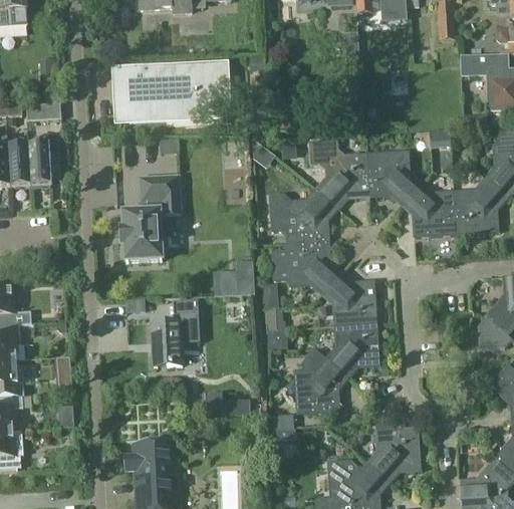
[(0,0),(0,26),(26,25),(24,0),(0,0)]
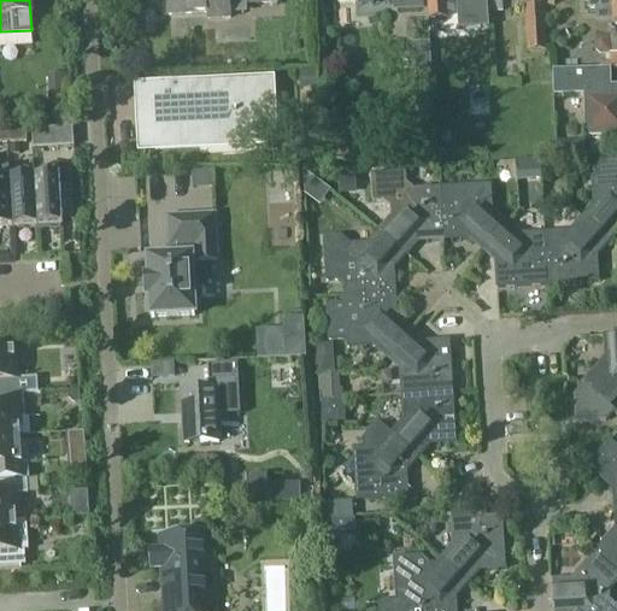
[(166,0),(168,11),(206,9),(206,15),(229,13),(228,7),(275,6),(275,0),(166,0)]
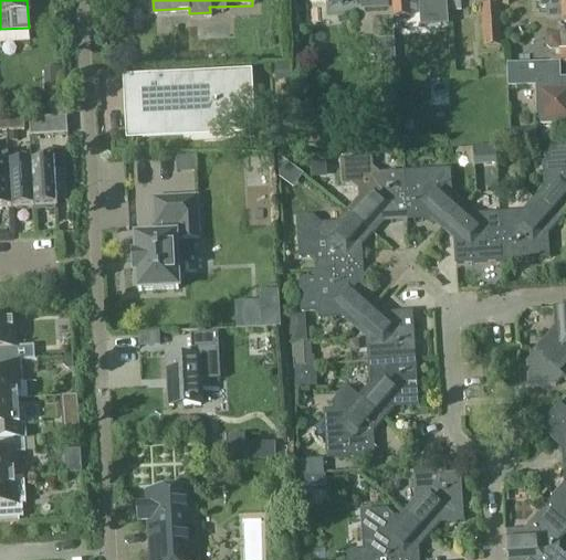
[(394,14),(409,13),(408,0),(391,0),(392,11),(392,14),(394,14)]
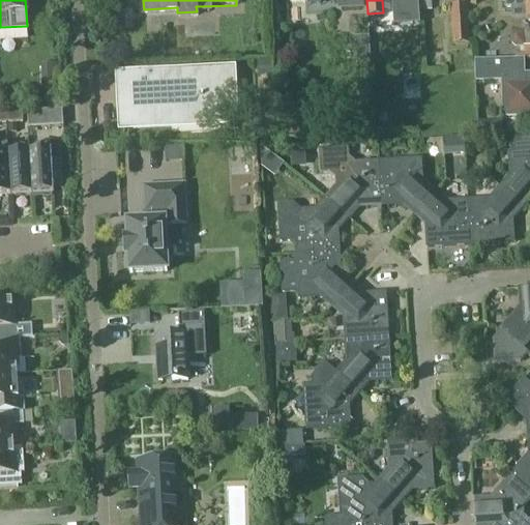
[(472,41),(470,1),(470,0),(452,0),(453,42),(472,41)]
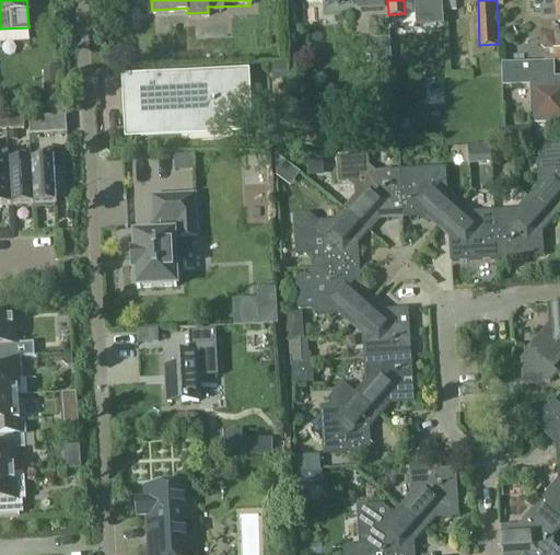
[(552,14),(551,0),(534,0),(534,4),(541,3),(543,15),(552,14)]
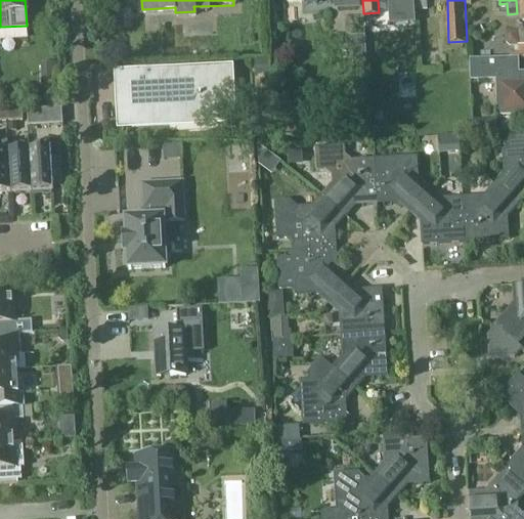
[(364,32),(351,33),(352,46),(365,45),(364,32)]
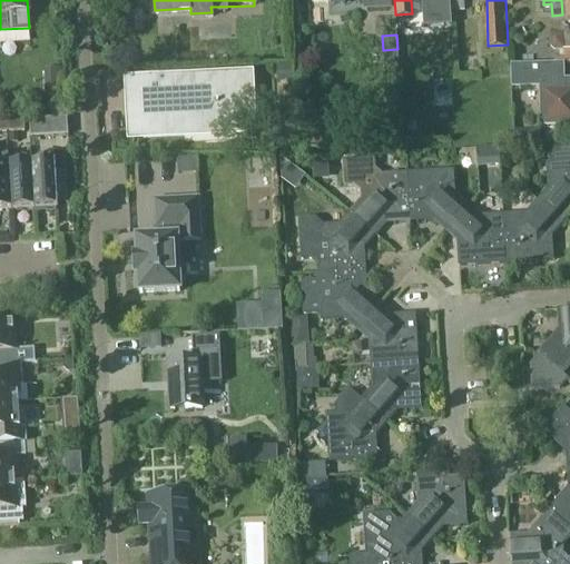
[(563,59),(510,60),(511,85),(538,83),(539,122),(569,121),(569,80),(564,81),(563,59)]
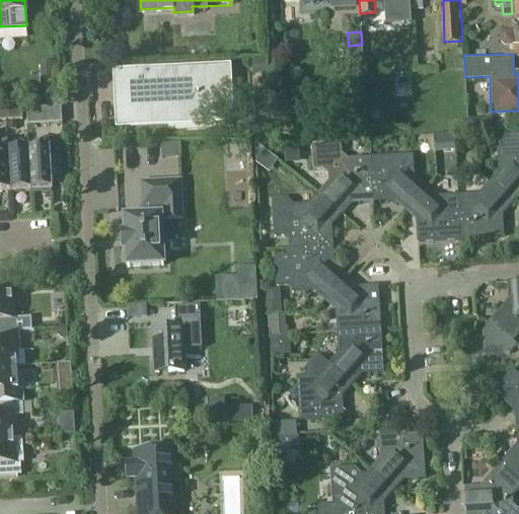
[(265,55),(251,56),(252,72),(266,71),(265,55)]
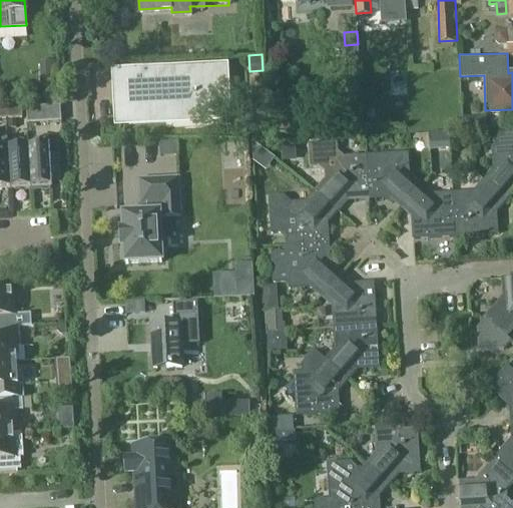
[(226,61),(110,67),(113,123),(229,118),(226,61)]
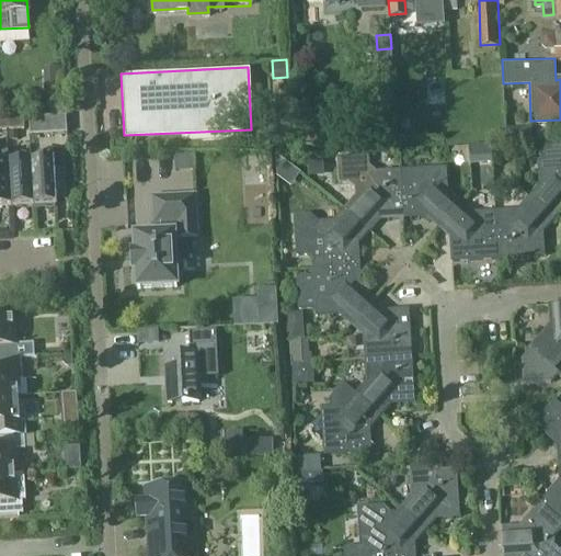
[(61,88),(26,90),(26,106),(61,104),(61,88)]
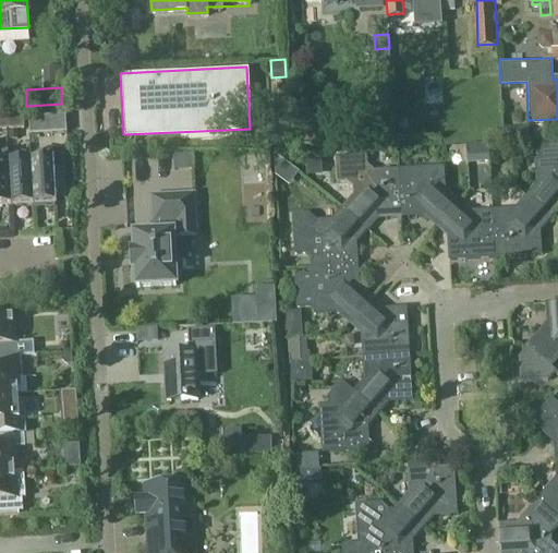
[(5,112),(7,125),(24,124),(23,111),(5,112)]
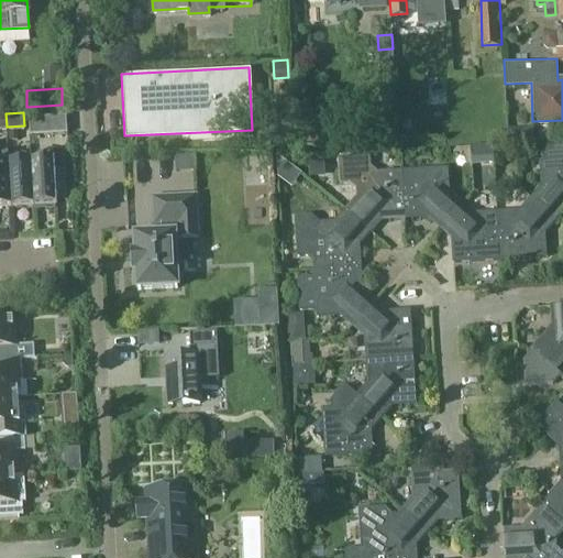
[(29,131),(65,130),(65,124),(64,112),(28,113),(29,131)]
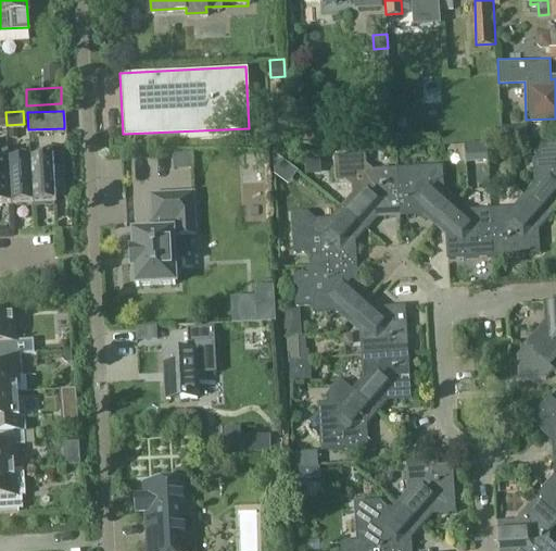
[(476,140),(465,140),(466,158),(477,158),(476,140)]
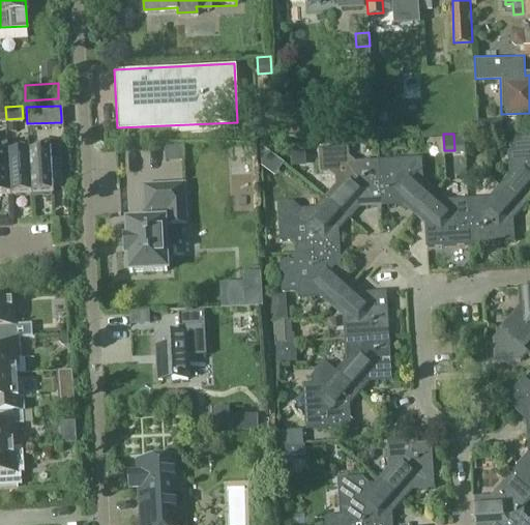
[(499,181),(524,203),(529,196),(529,134),(514,135),(516,142),(508,149),(510,169),(499,181)]
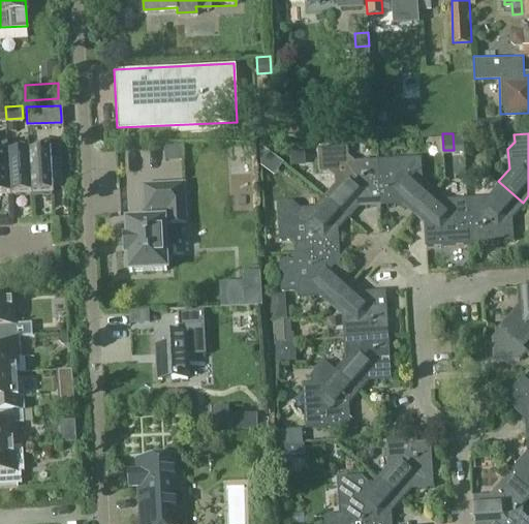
[(51,147),(29,148),(32,190),(53,188),(52,175),(63,175),(62,136),(50,137),(51,147)]
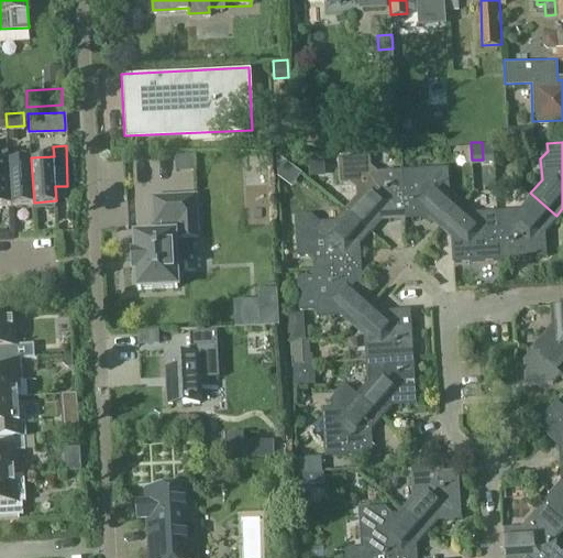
[(405,215),(403,166),(373,168),(372,154),(339,156),(341,179),(356,178),(356,192),(344,207),(371,230),(383,216),(405,215)]
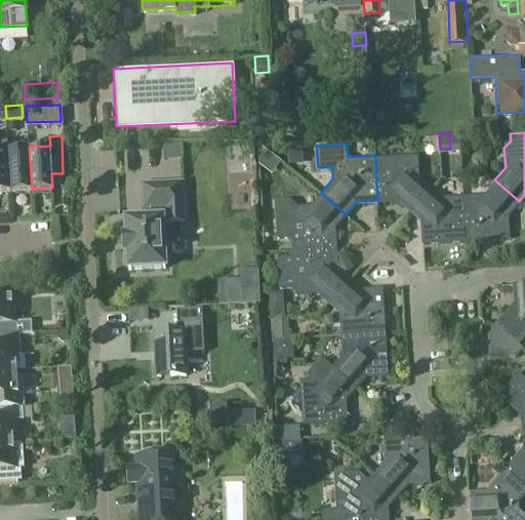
[(29,147),(8,148),(10,189),(32,189),(29,147)]
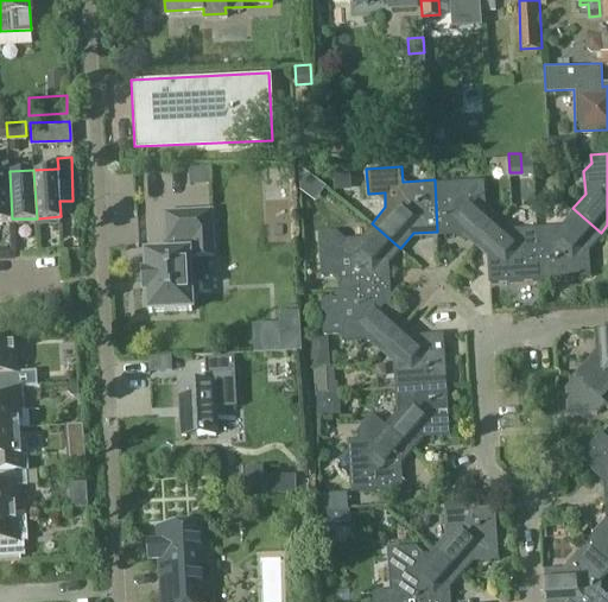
[(10,171),(0,171),(0,220),(12,220),(12,219),(10,171)]
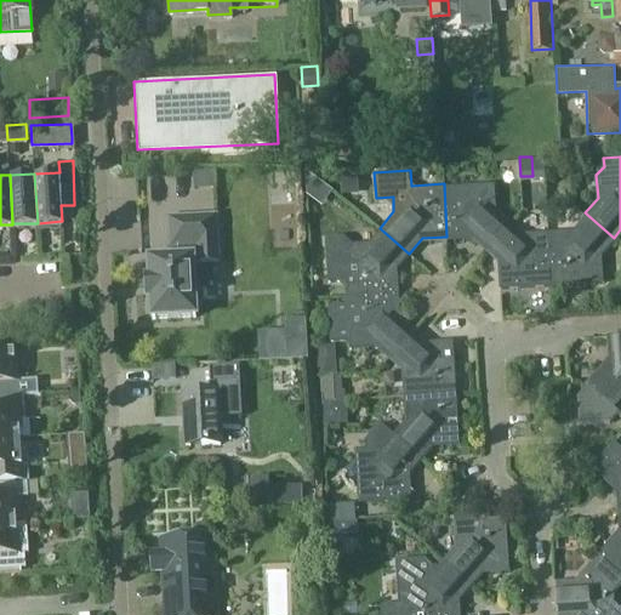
[(485,246),(510,217),(496,205),(494,181),(444,183),(446,237),(472,235),(485,246)]
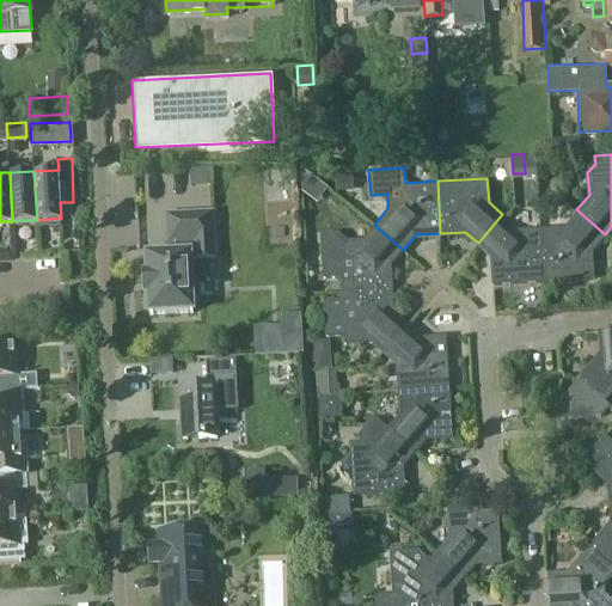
[(172,252),(147,253),(150,311),(193,308),(189,251),(194,251),(195,255),(214,253),(212,208),(164,210),(165,245),(172,245),(172,252)]
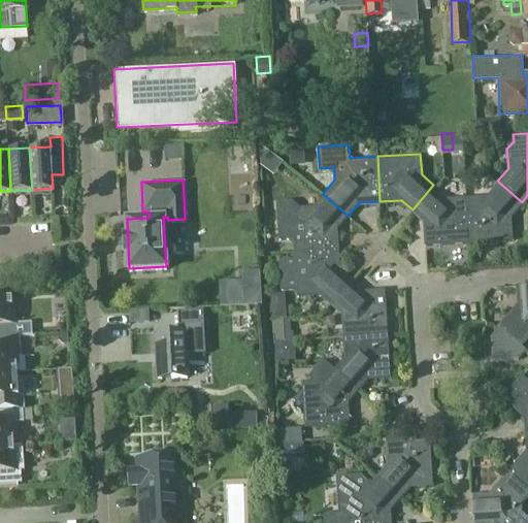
[(512,214),(522,202),(497,181),(486,193),(466,195),(468,238),(513,236),(512,214)]
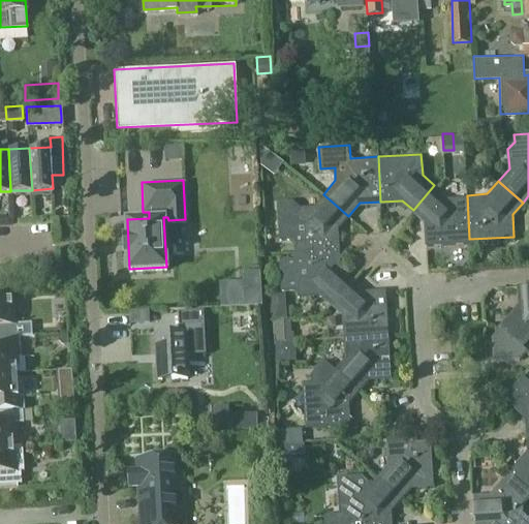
[(469,239),(467,195),(447,196),(434,185),(413,210),(425,219),(426,242),(469,239)]
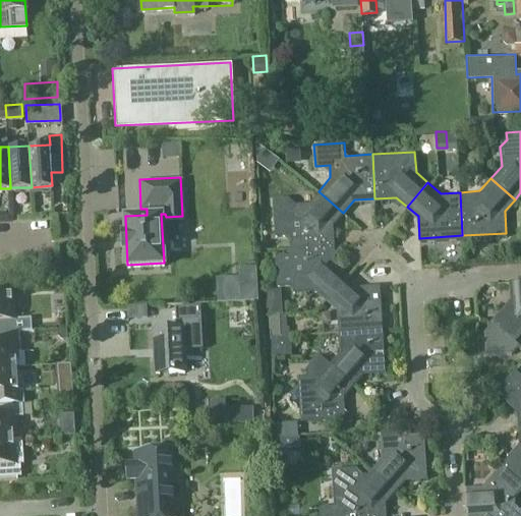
[(334,223),(343,213),(319,191),(309,202),(289,203),(289,195),(275,196),(276,233),(290,232),(291,246),(335,244),(334,223)]
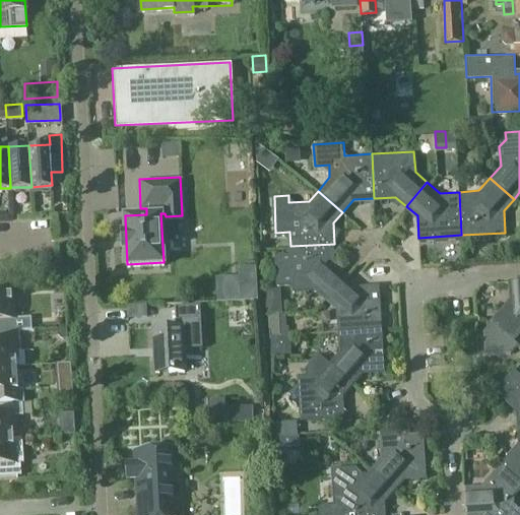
[(327,298),(348,273),(335,263),(334,244),(290,246),(290,251),(275,251),(277,281),(293,280),(293,288),(315,286),(327,298)]
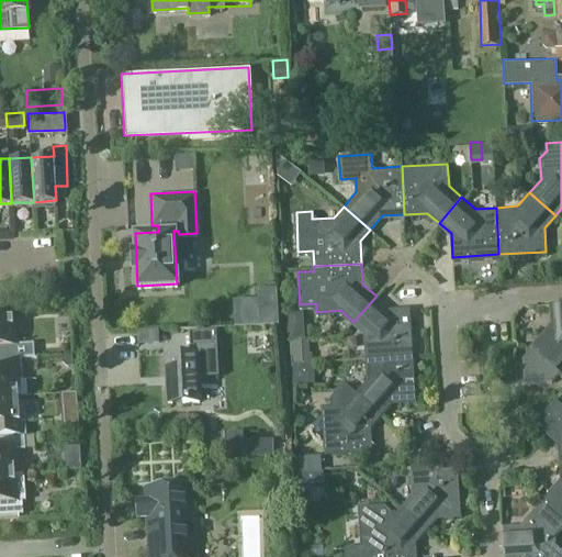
[(278,286),(258,287),(260,321),(279,321),(278,286)]
